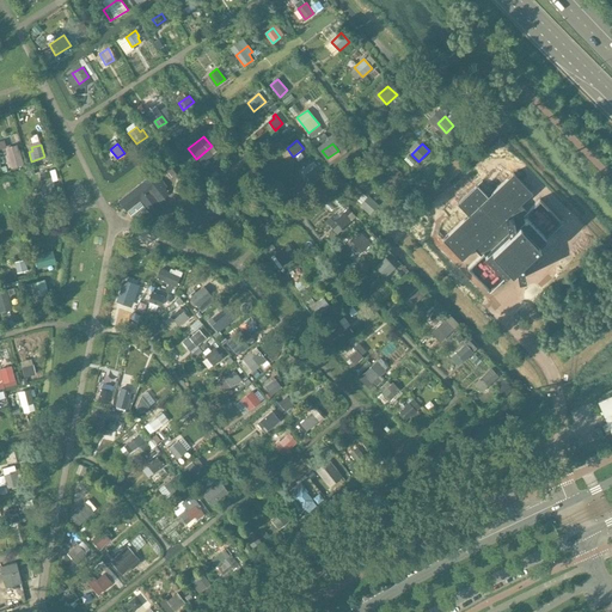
[(23,165),(18,148),(14,148),(16,152),(7,154),(11,167),(23,165)]
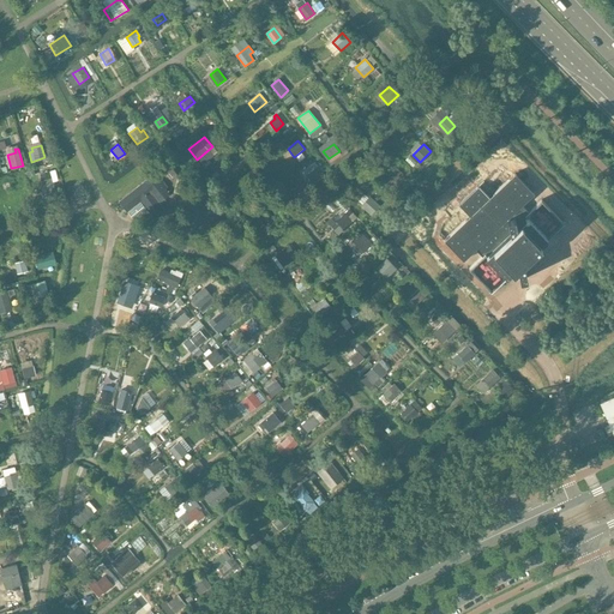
[(312,182),(323,174),(318,167),(307,175),(312,182)]
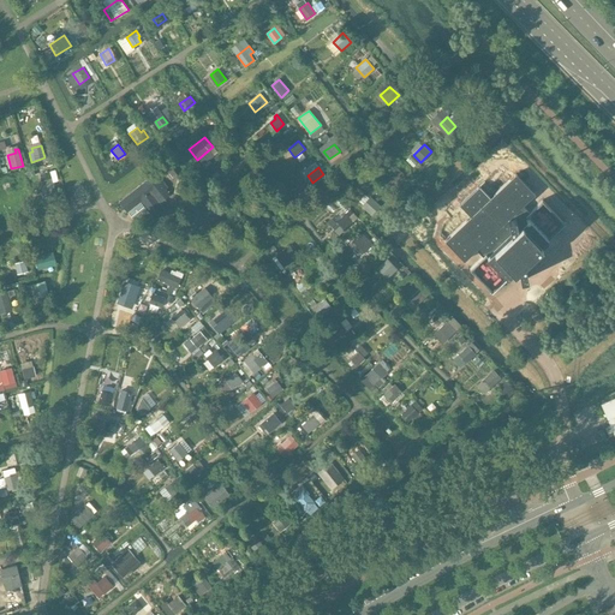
[(52,181),(49,172),(40,174),(42,185),(52,181)]
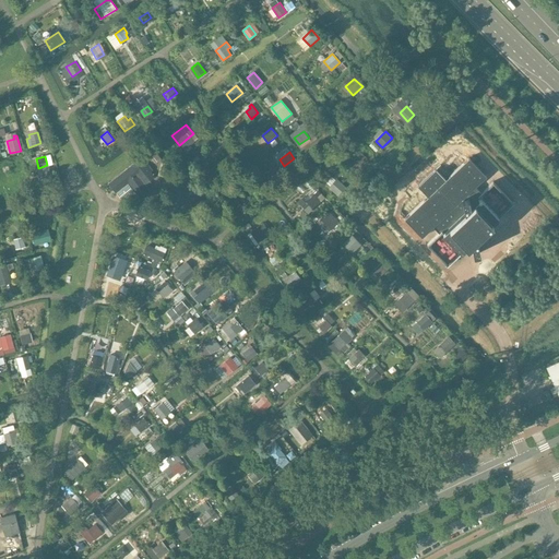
[(360,170),(367,164),(360,157),(354,164),(360,170)]
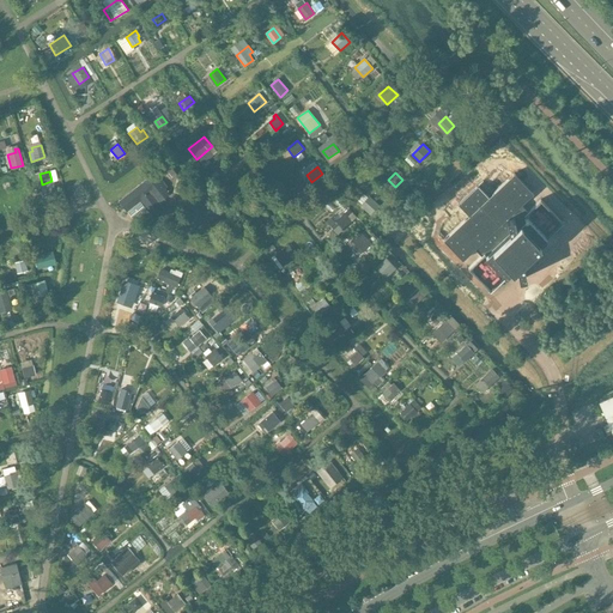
[(163,199),(169,193),(165,188),(168,186),(162,180),(161,182),(153,174),(119,201),(127,211),(140,201),(155,219),(170,207),(163,199)]
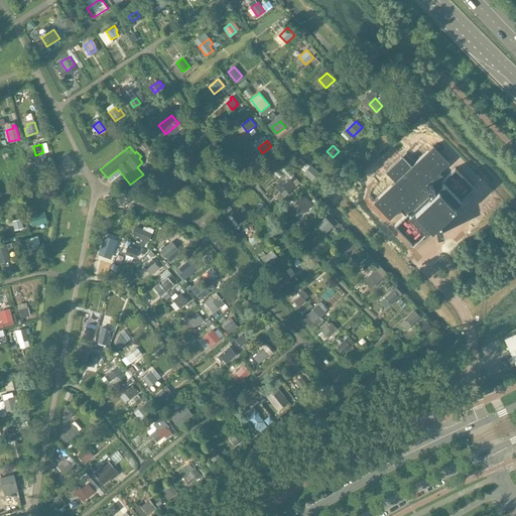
[(394,181),(373,202),(389,219),(399,210),(404,215),(407,213),(425,233),(434,224),(436,235),(442,234),(441,230),(439,219),(460,200),(441,180),(443,178),(438,172),(448,163),(432,146),(411,166),(402,156),(385,172),(394,181)]
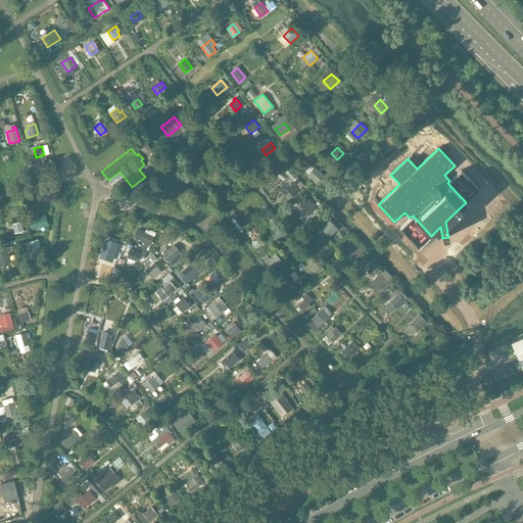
[(197,156),(192,150),(186,155),(191,161),(197,156)]
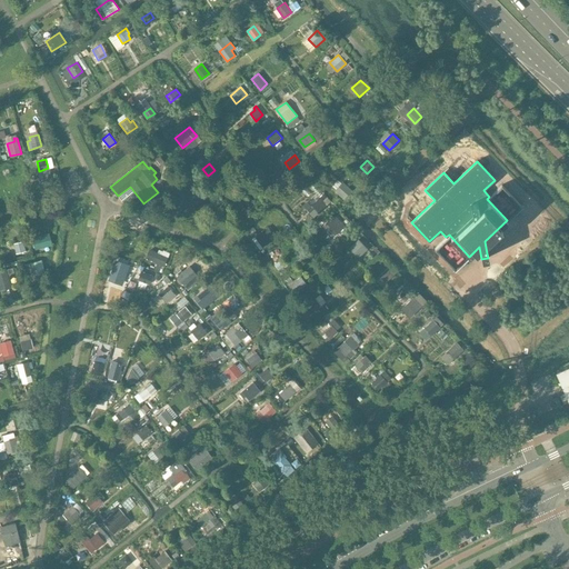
[(13,179),(10,168),(1,170),(5,181),(13,179)]
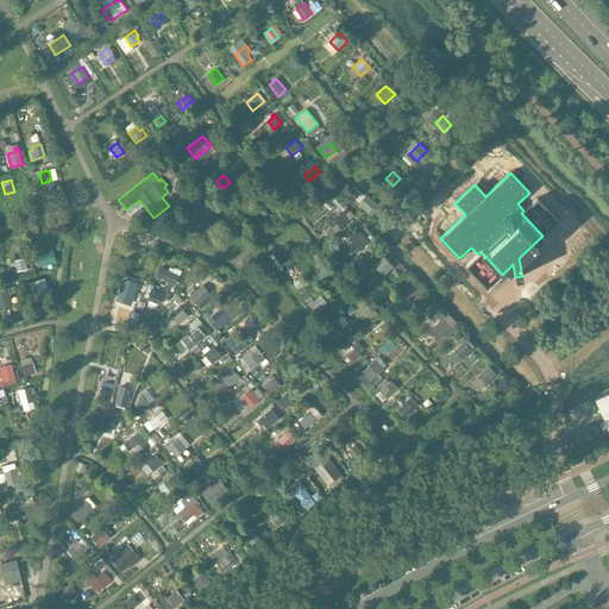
[(376,203),(366,195),(358,203),(368,212),(376,203)]
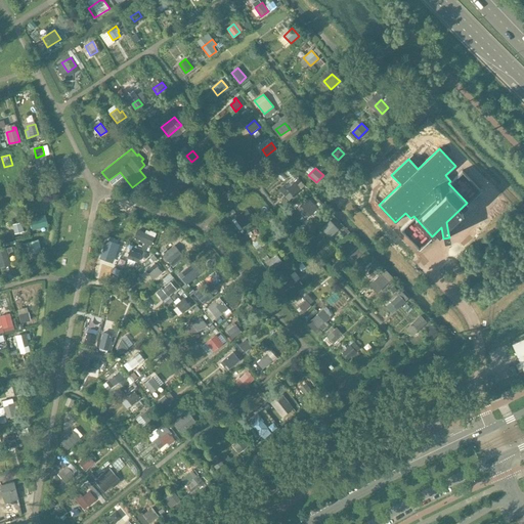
[(224,188),(217,180),(211,185),(218,193),(224,188)]
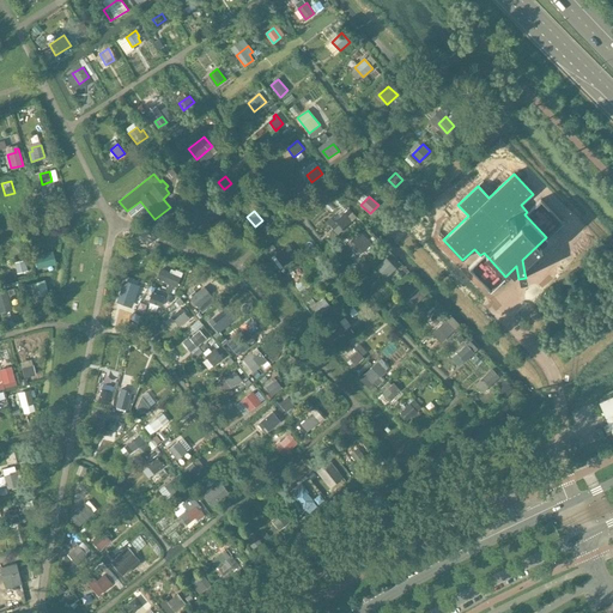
[(351,222),(344,214),(337,222),(344,229),(351,222)]
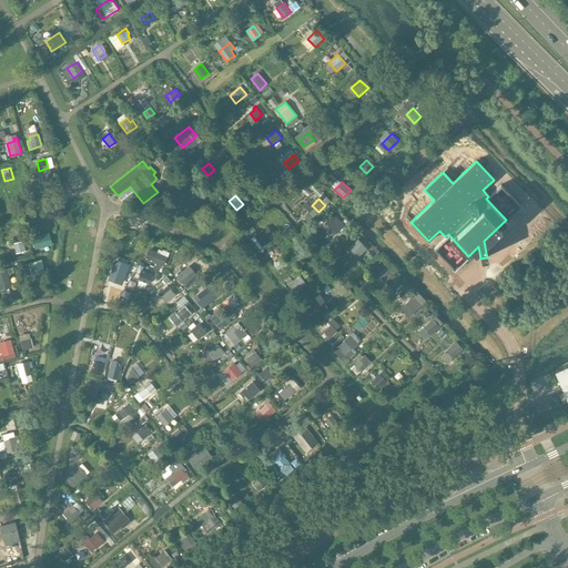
[(333,216),(323,226),(334,236),(337,233),(344,226),(333,216)]
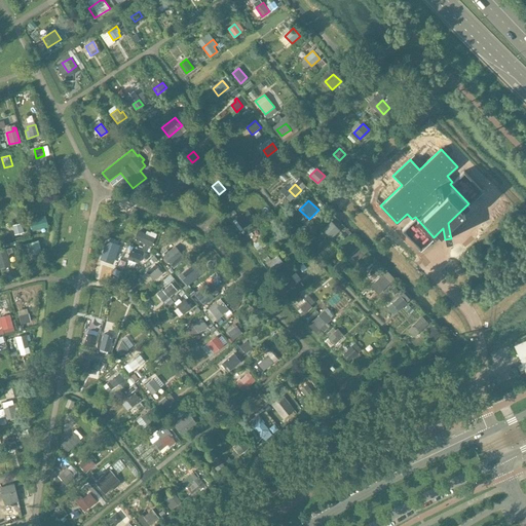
[(243,221),(240,216),(235,219),(239,224),(243,221)]
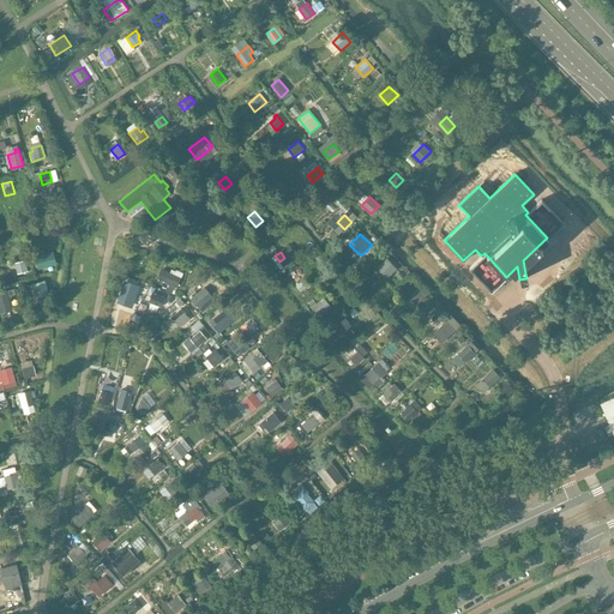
[(52,265),(48,253),(35,257),(38,269),(52,265)]
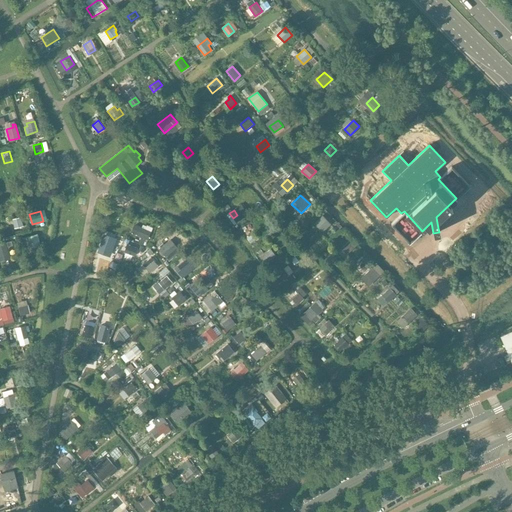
[(322,216),(314,223),(319,229),(322,226),(325,229),(330,225),(322,216)]
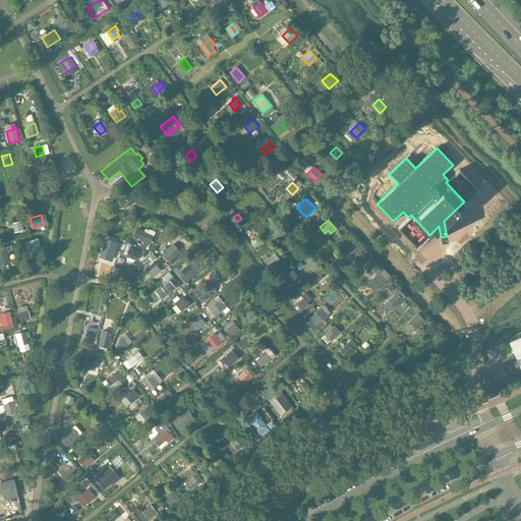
[(23,230),(20,221),(12,223),(15,232),(23,230)]
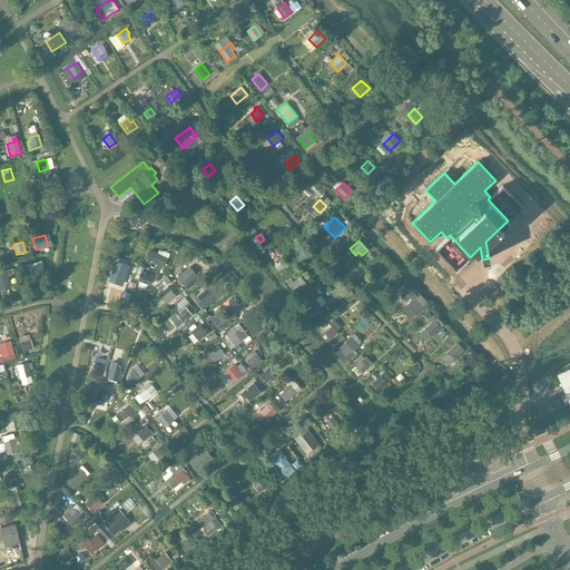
[(163,274),(168,258),(161,256),(158,265),(157,265),(155,271),(163,274)]
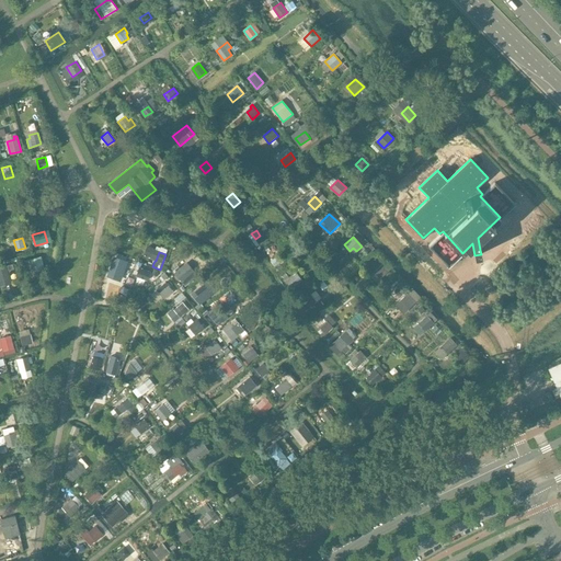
[(44,268),(41,256),(27,260),(31,272),(44,268)]
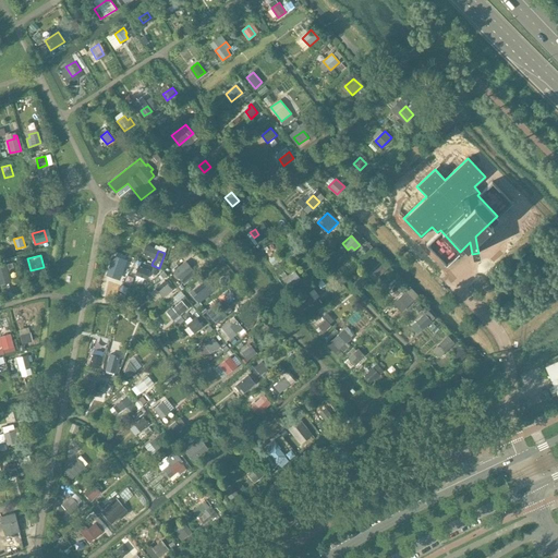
[(279,261),(276,255),(269,259),(274,265),(279,261)]
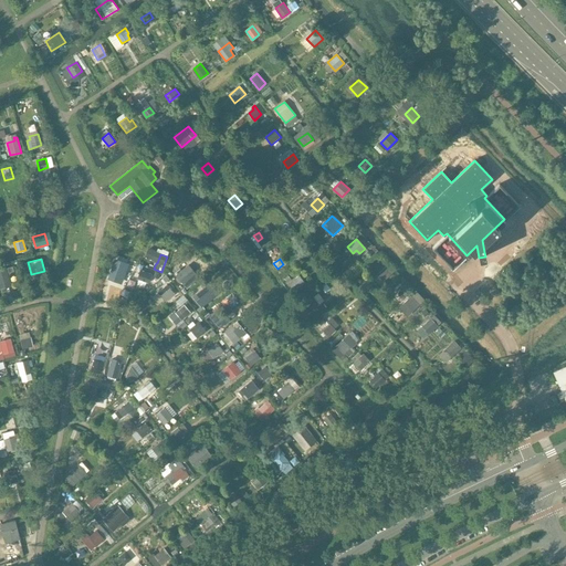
[(118,275),(123,264),(115,261),(111,272),(118,275)]
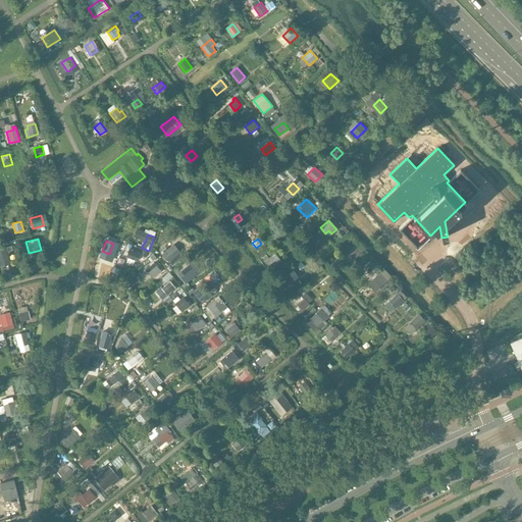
[(0,260),(9,258),(6,247),(0,249),(0,260)]
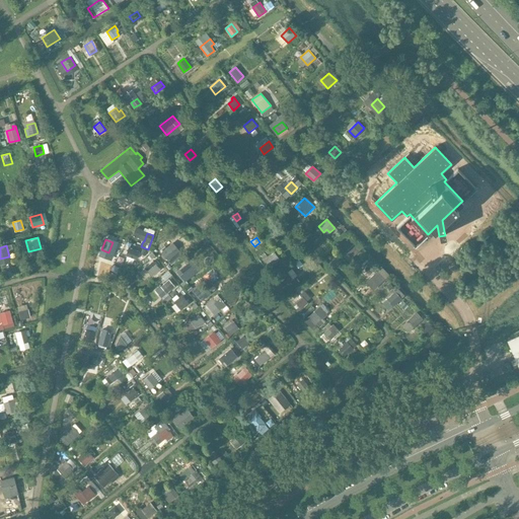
[(358,251),(352,245),(345,251),(351,257),(358,251)]
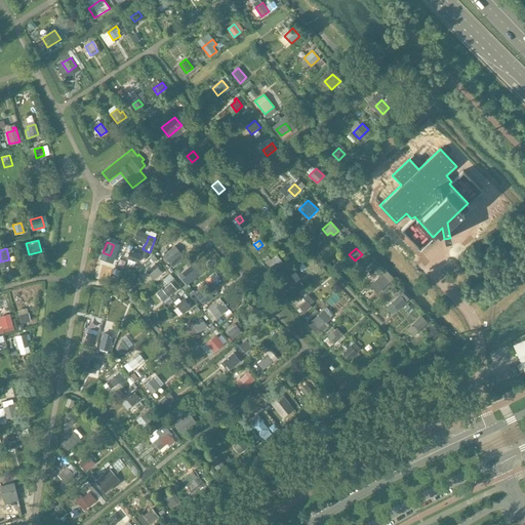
[(176,257),(170,249),(163,255),(170,264),(176,257)]
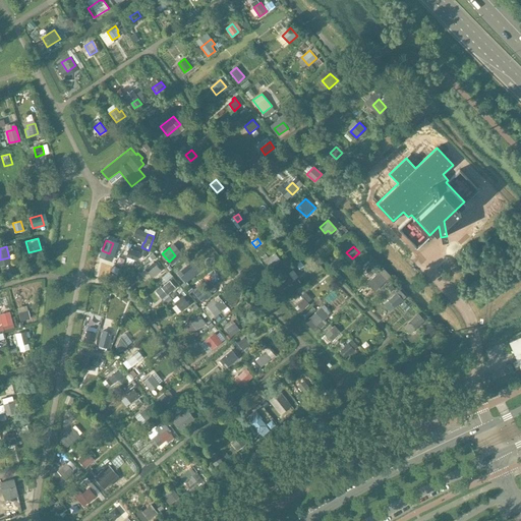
[(128,249),(125,256),(135,261),(138,253),(128,249)]
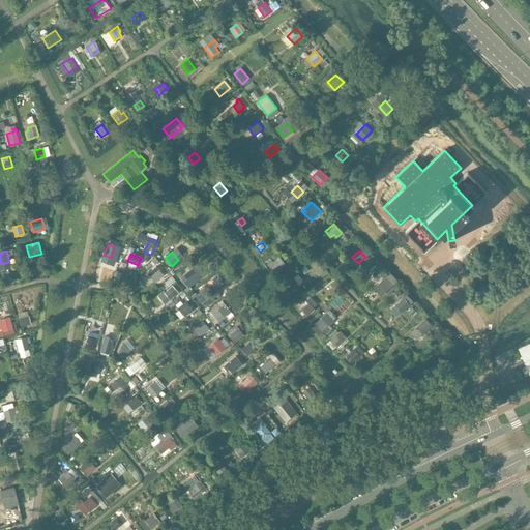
[(275,272),(286,265),(281,258),(270,265),(275,272)]
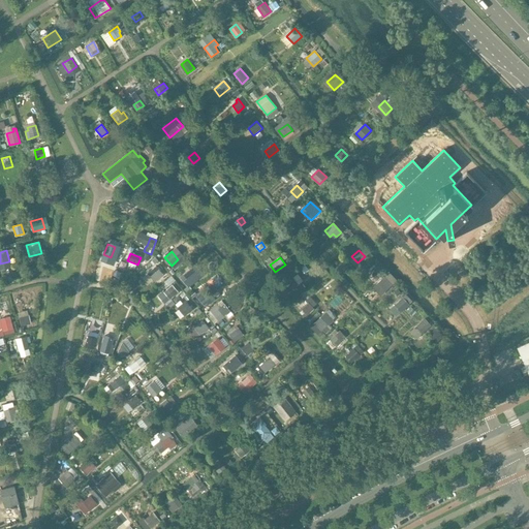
[(163,275),(156,267),(148,274),(155,281),(163,275)]
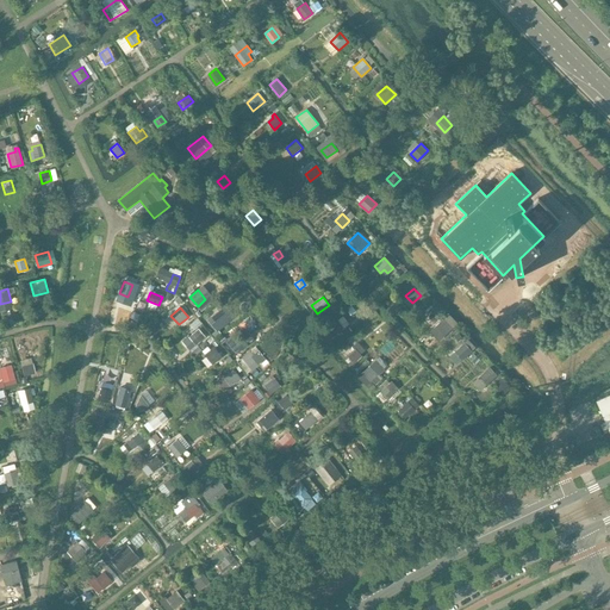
[(209,319),(217,328),(225,321),(216,311),(209,319)]
